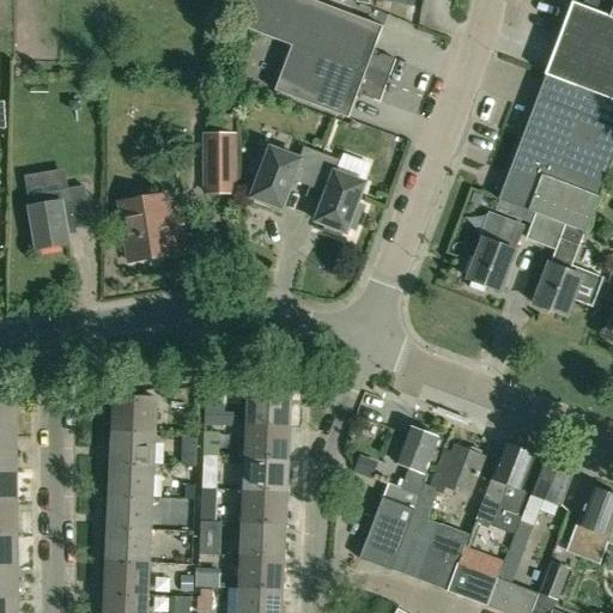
[(292,46),(388,82),(395,60),(374,52),(383,26),(310,0),(243,0),(244,28),(292,46)]
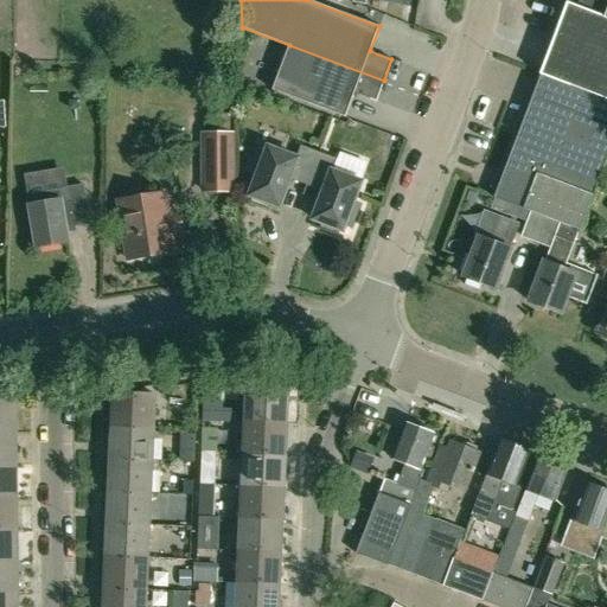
[(567,2),(540,74),(606,100),(606,0),(580,0),(577,7),(567,2)]
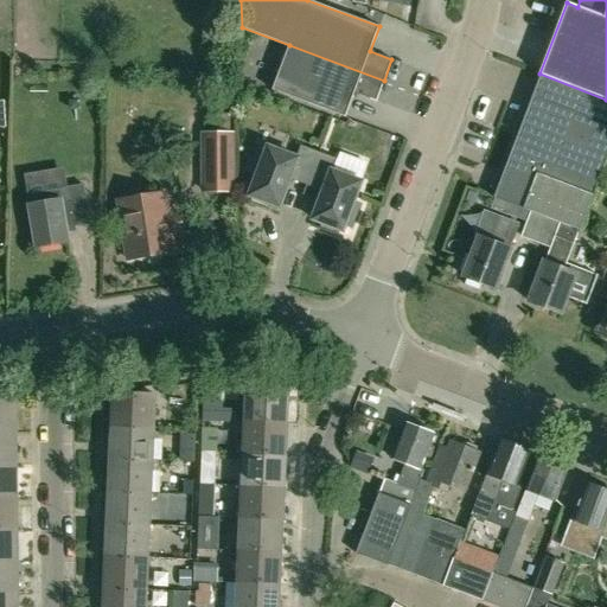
[(121,62),(122,45),(109,45),(108,53),(108,61),(114,62),(121,62)]
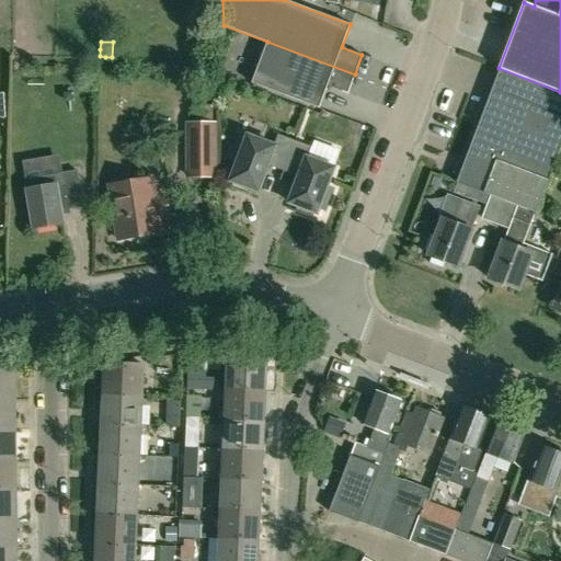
[(347,93),(355,75),(267,42),(251,83),(319,109),(328,86),(347,93)]
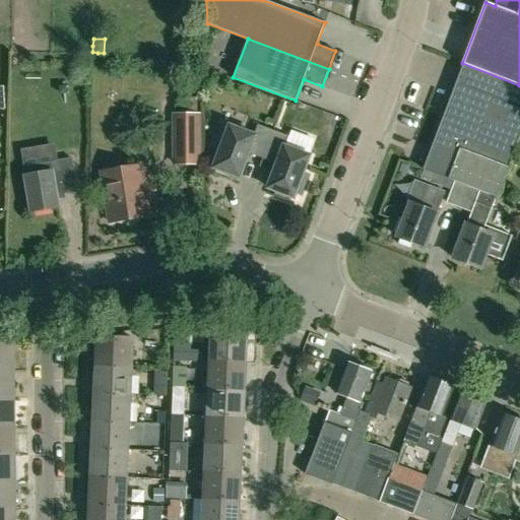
[(480,191),(496,197),(497,197),(519,136),(519,85),(462,63),(462,64),(463,64),(424,170),(455,182),(468,187),(480,191)]
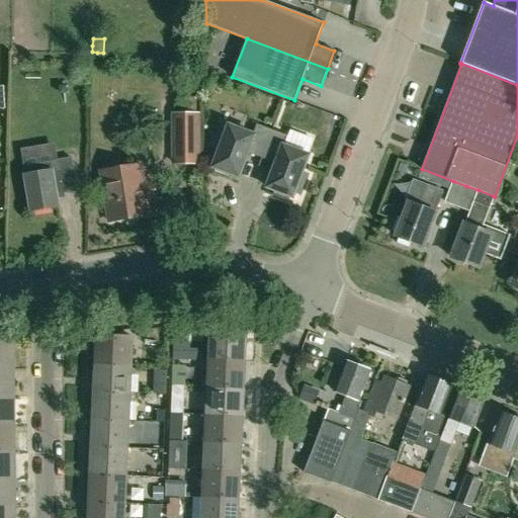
[(198,163),(197,114),(197,99),(177,99),(177,114),(173,114),(174,163),(198,163)]
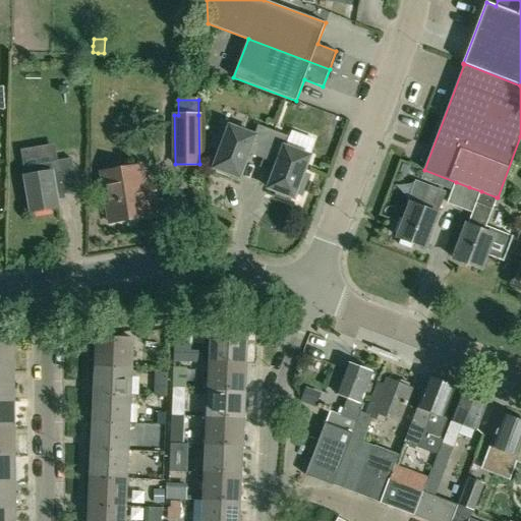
[(264,159),(274,130),(258,125),(254,135),(230,126),(223,143),(218,141),(211,161),(216,163),(214,168),(217,169),(216,173),(230,179),(232,174),(240,177),(249,154),(264,159)]
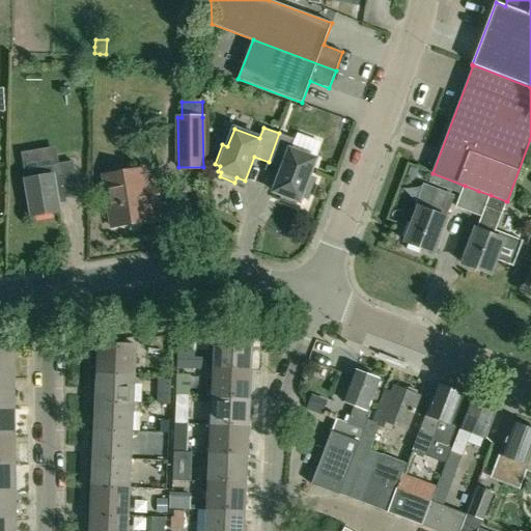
[(279,133),(269,162),(283,167),(274,192),(282,195),(280,199),(296,205),(297,200),(300,202),(302,197),(308,199),(315,178),(309,176),(316,159),(291,149),(295,139),(279,133)]
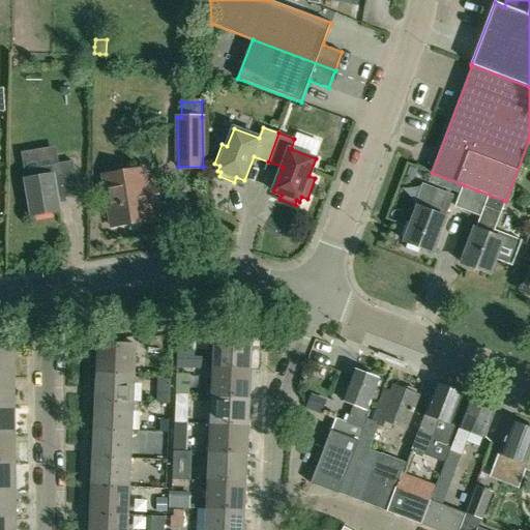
[(72,162),(25,169),(32,216),(59,212),(57,199),(78,196),(72,162)]
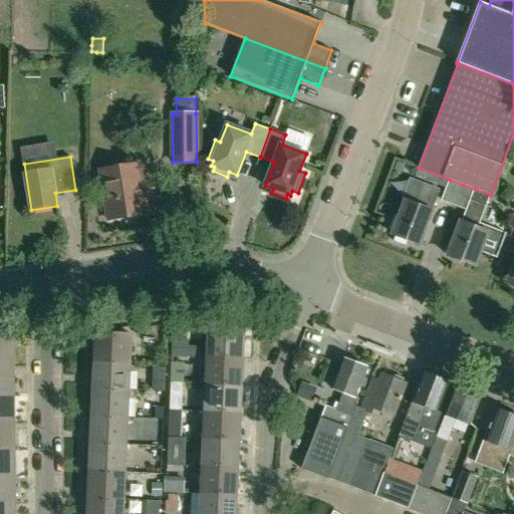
[(146,200),(155,199),(152,179),(143,180),(140,164),(100,170),(108,220),(149,214),(146,200)]
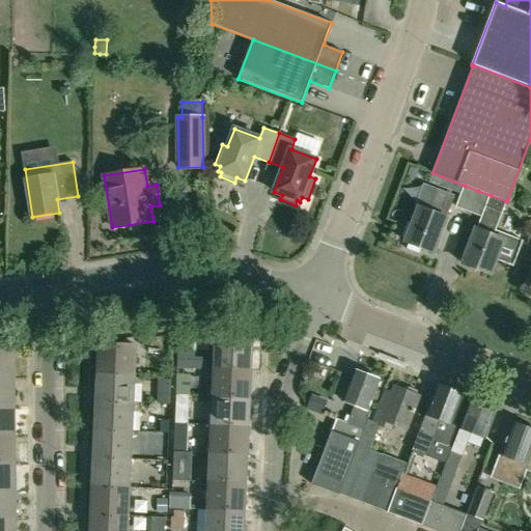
[(465,186),(432,173),(429,182),(462,193),(465,186)]
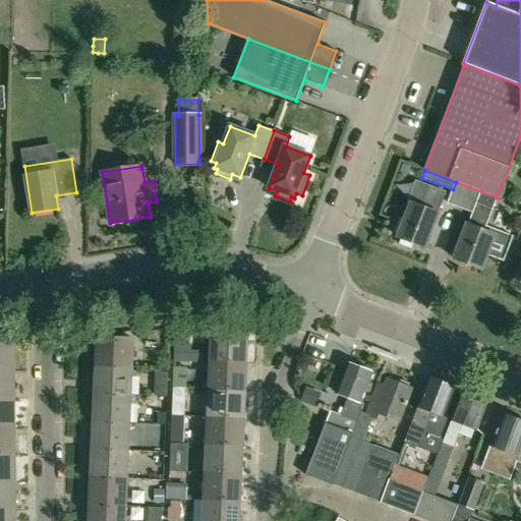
[(453,189),(448,203),(461,208),(469,187),(456,182),(453,189)]
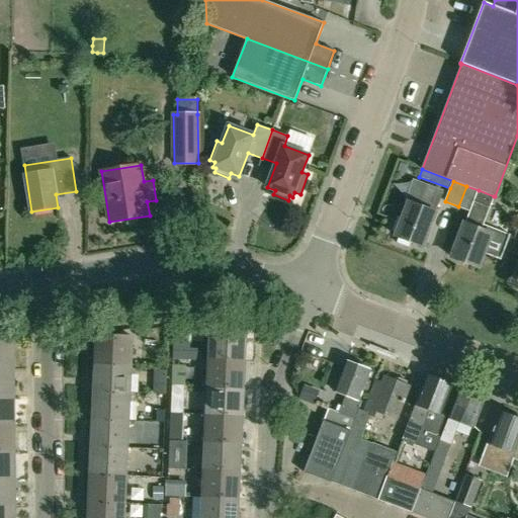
[(397,217),(392,232),(397,234),(396,237),(399,238),(397,243),(409,248),(411,242),(423,247),(435,212),(442,191),(427,185),(419,206),(409,202),(403,219),(397,217)]
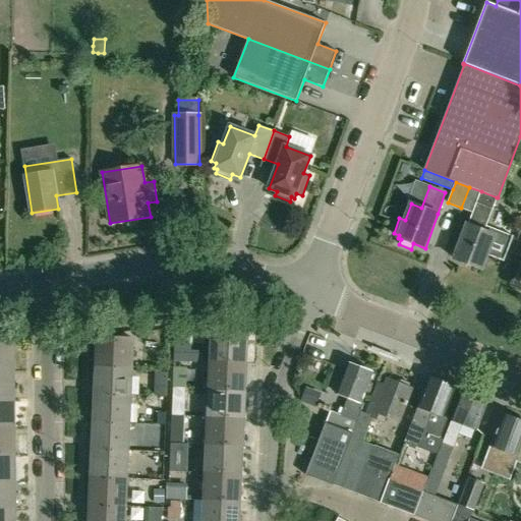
[(468,225),(455,259),(481,269),(486,255),(504,262),(511,241),(494,235),(483,231),(491,210),(497,197),(481,191),(473,213),(469,225),(468,225)]
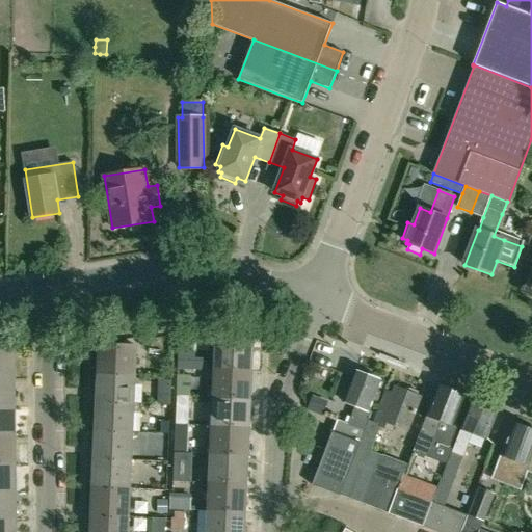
[(214,370),(253,371),(254,342),(215,341),(214,370)]
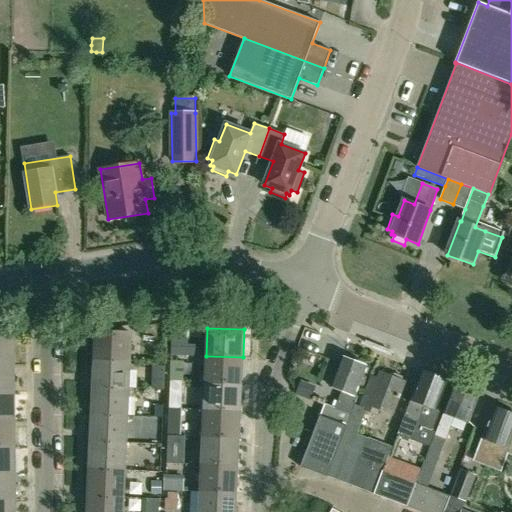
[(94,360),(130,362),(132,334),(95,332),(94,360)]
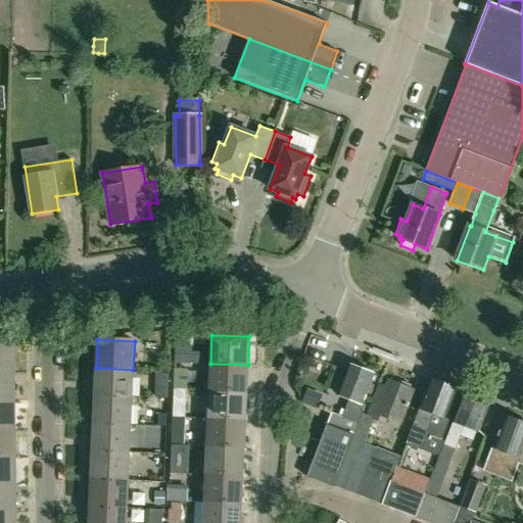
[(0,372),(15,372),(14,344),(0,343),(0,372)]
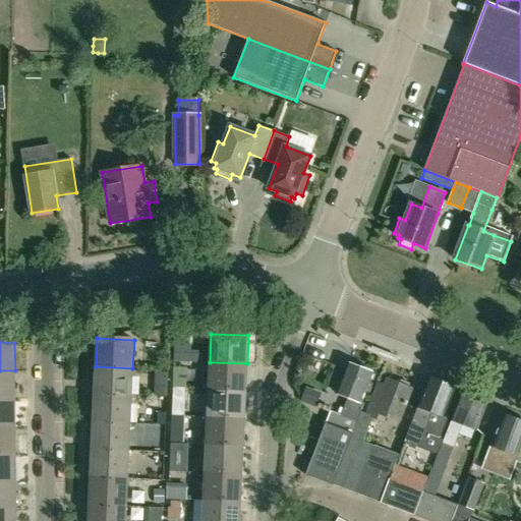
[(175,361),(191,361),(191,349),(191,345),(180,345),(175,345),(175,361)]
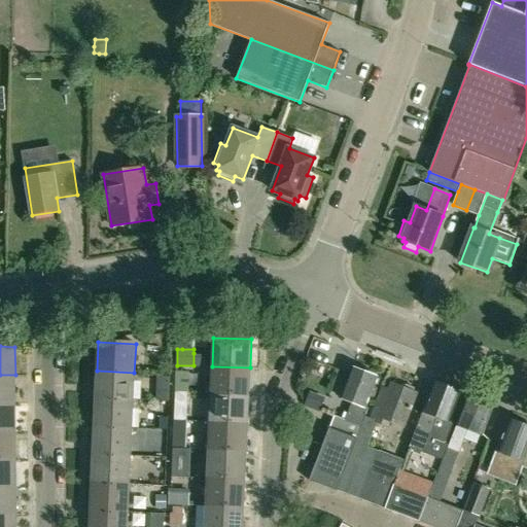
[(327,432),(366,447),(377,421),(371,419),(364,416),(367,408),(365,407),(374,384),(377,385),(379,380),(376,379),(377,378),(364,374),(366,370),(355,365),(353,370),(352,369),(341,398),(351,402),(345,420),(334,416),(327,432)]
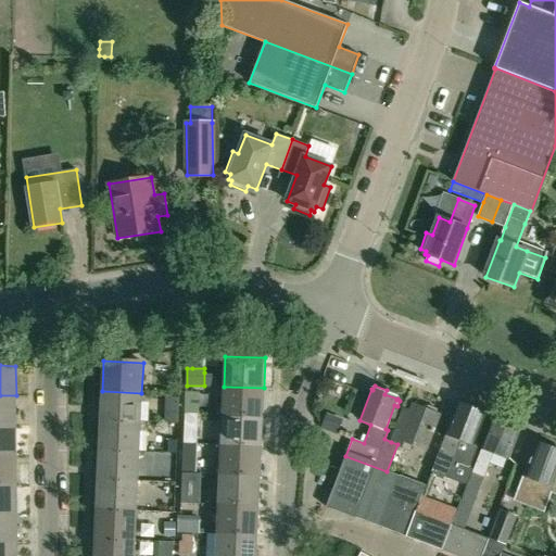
[(262,418),(264,388),(224,387),(223,416),(262,418)]
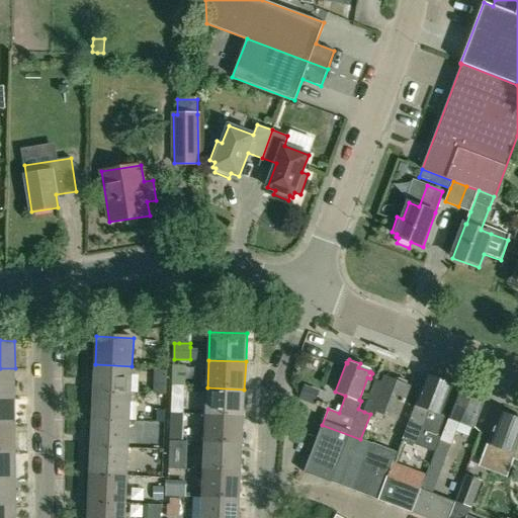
[(131,394),(132,366),(95,364),(93,392),(131,394)]
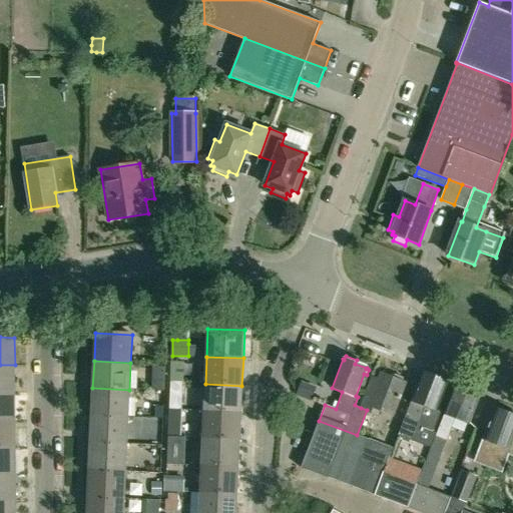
[(0,392),(15,393),(15,365),(0,365),(0,392)]
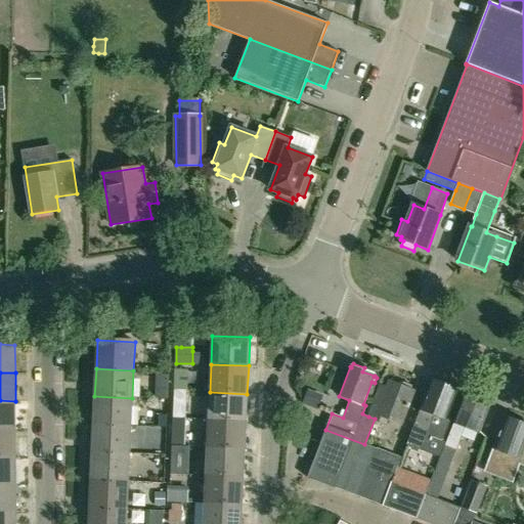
[(431,380),(406,444),(421,449),(427,434),(443,440),(451,419),(447,418),(457,390),(439,383),(434,381),(431,380)]
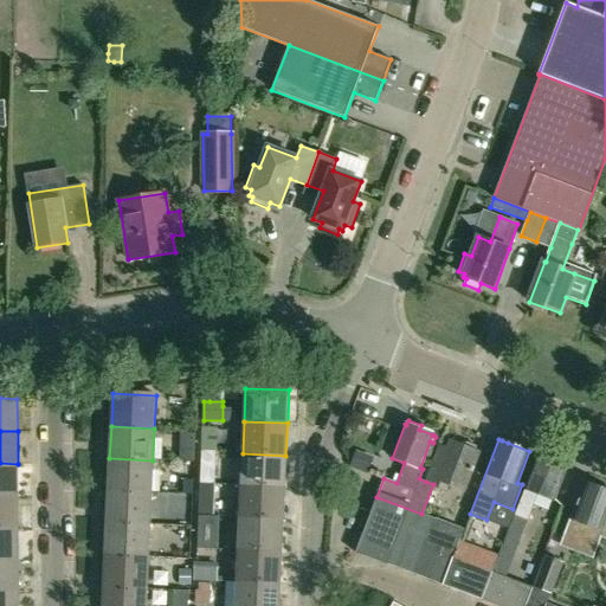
[(466,443),(463,446),(450,440),(446,449),(440,446),(426,482),(433,484),(434,479),(463,490),(478,452),(476,451),(476,446),(466,443)]
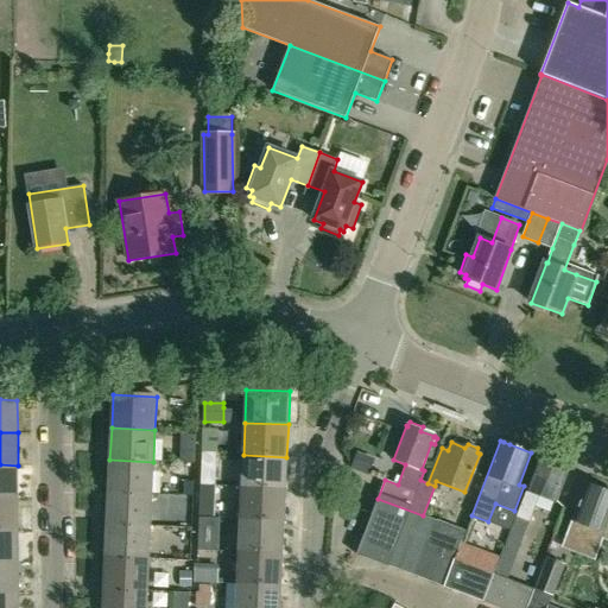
[(195,444),(178,444),(178,458),(195,460),(195,444)]
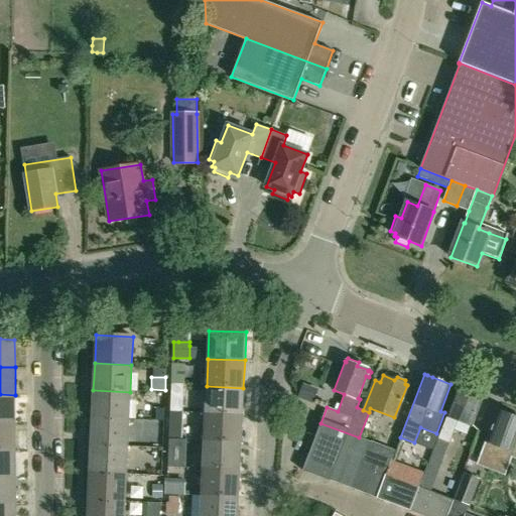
[(242,415),(243,388),(207,386),(206,413),(242,415)]
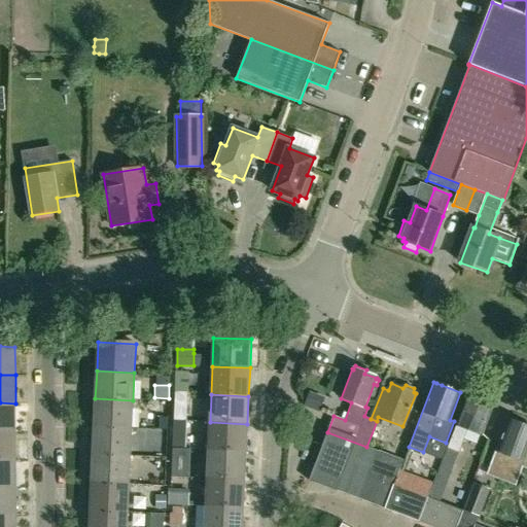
[(493,405),(482,400),(478,398),(468,395),(448,448),(459,452),(468,429),(482,434),(493,405)]
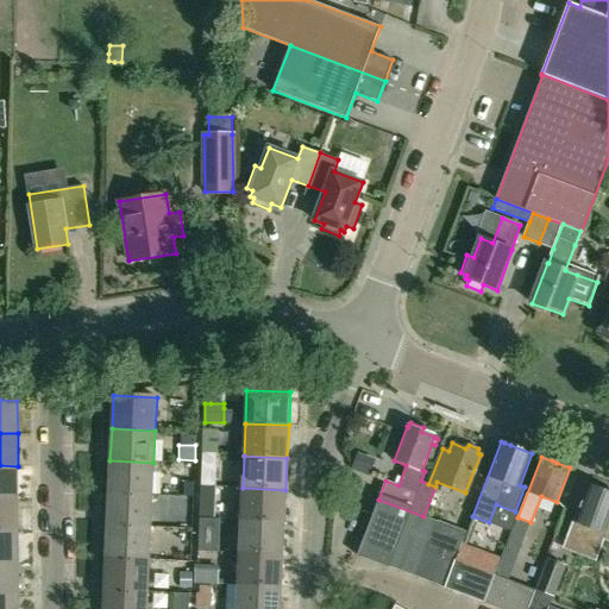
[(152,495),(154,463),(110,460),(108,493),(152,495)]
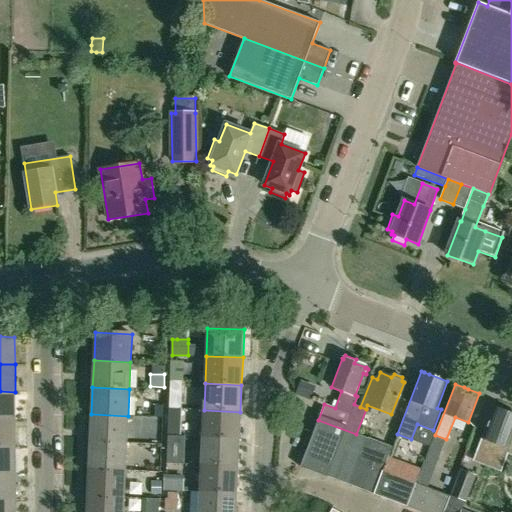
[(0,418),(15,419),(15,392),(0,391),(0,418)]
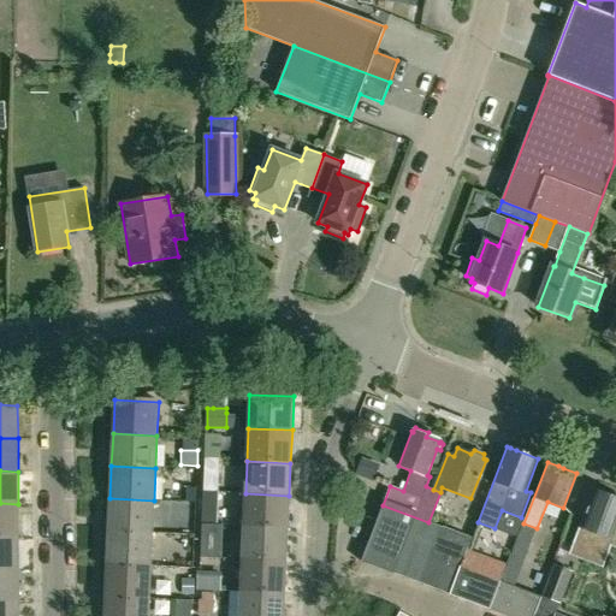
[(220,473),(203,472),(202,491),(219,492),(220,473)]
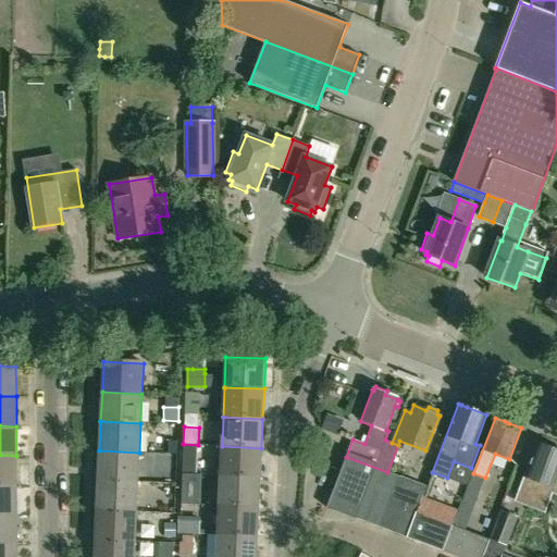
[(520,489),(520,497),(533,503),(539,505),(546,485),(554,487),(556,481),(556,480),(556,449),(539,444),(531,463),(529,462),(520,489)]
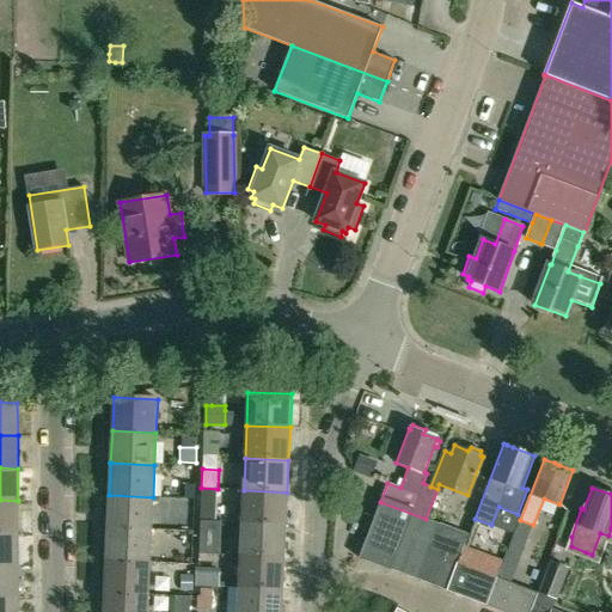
[(286,525),(287,493),(244,490),(242,522),(286,525)]
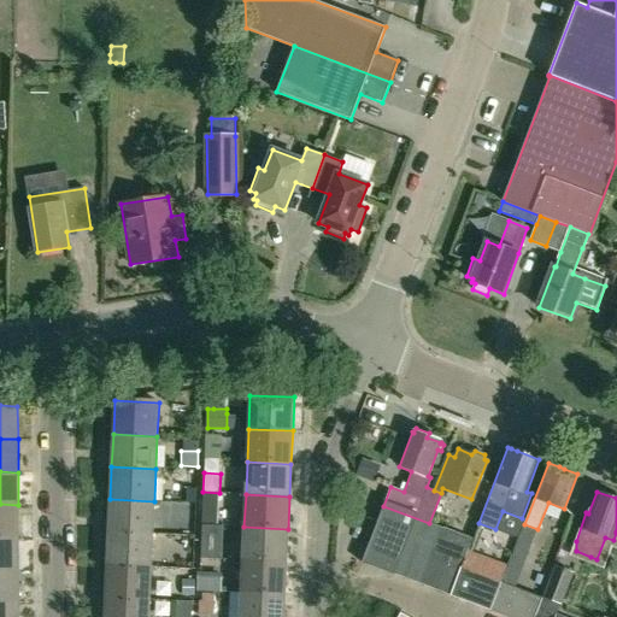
[(153,534),(154,501),(110,499),(109,532),(153,534)]
